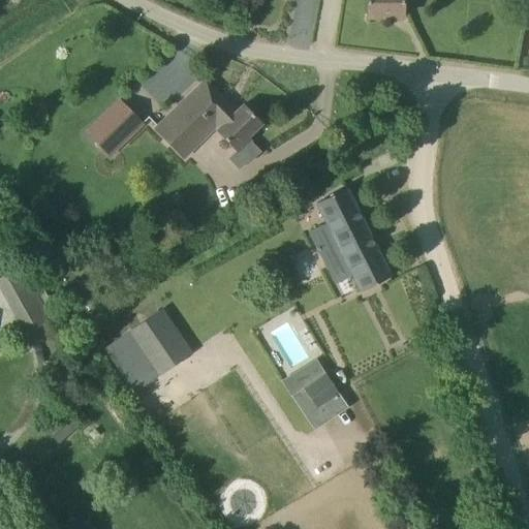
[(367,0),(367,19),(402,18),(402,0),(367,0)]
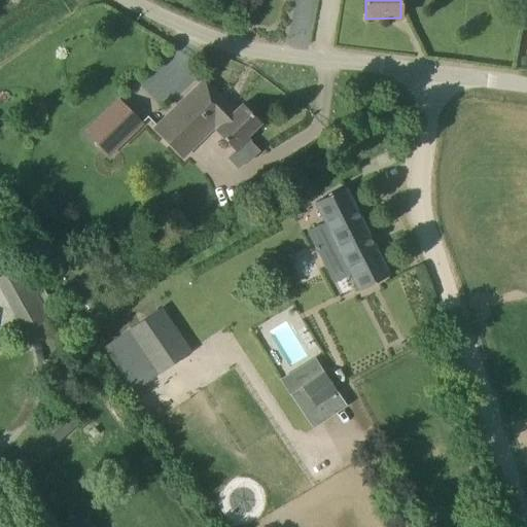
[(258,151),(248,141),(249,140),(247,138),(260,125),(242,105),(235,111),(205,79),(154,129),(181,156),(213,125),(217,129),(216,130),(236,151),(229,159),(238,168),(244,162),(246,164),(258,151)]
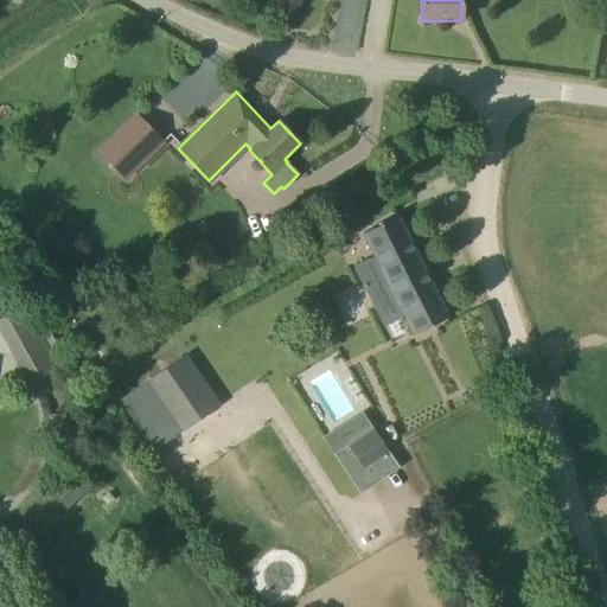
[(164,145),(138,117),(100,153),(127,180),(164,145)]
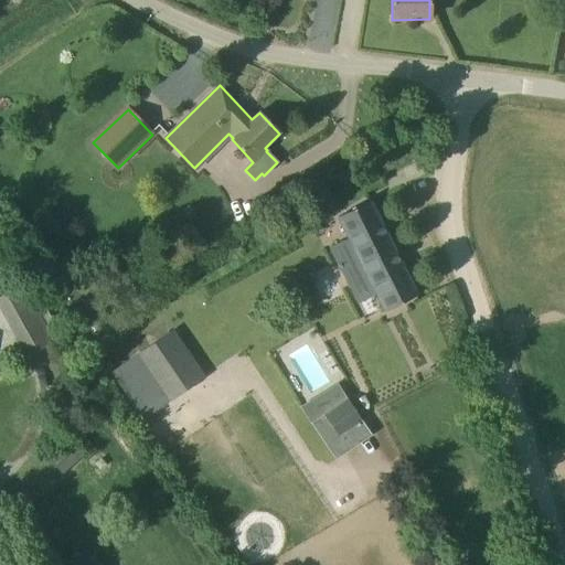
[(417,296),(401,264),(370,202),(338,217),(348,238),(332,246),(358,298),(369,291),(368,288),(372,286),(385,311),(417,296)]
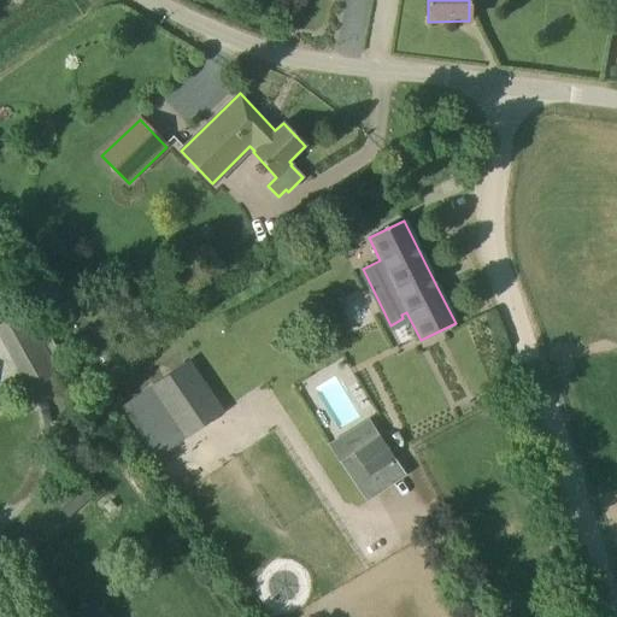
[(364,236),(346,244),(356,265),(374,258),(364,236)]
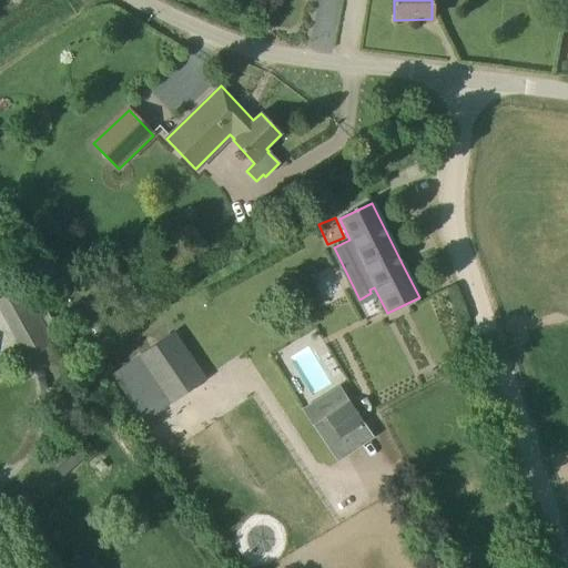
[(0,297),(0,313),(27,362),(56,346),(52,341),(61,335),(33,285),(24,290),(22,286),(0,297)]
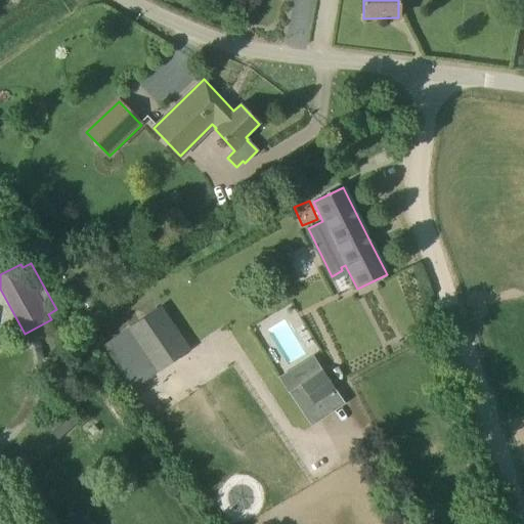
[(134,366),(144,359),(155,374),(190,349),(161,306),(115,338),(134,366)]
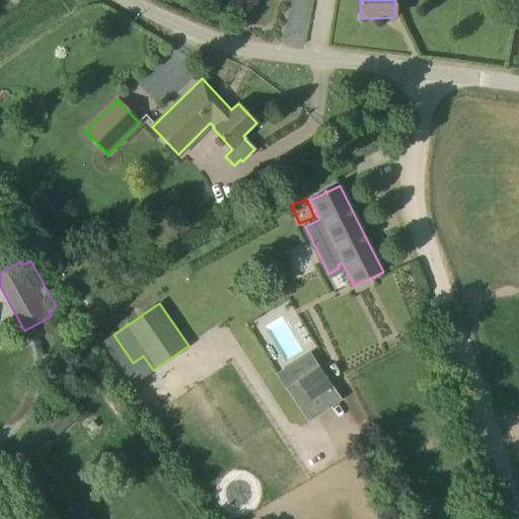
[(344,402),(331,385),(318,365),(285,388),(298,409),(310,400),(322,418),(344,402)]
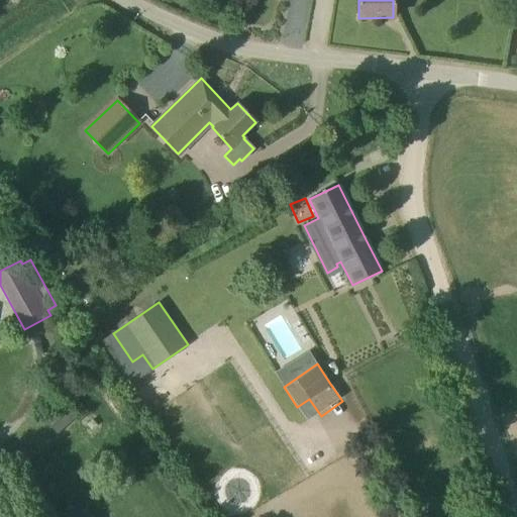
[(79,415),(65,399),(42,418),(57,434),(79,415)]
